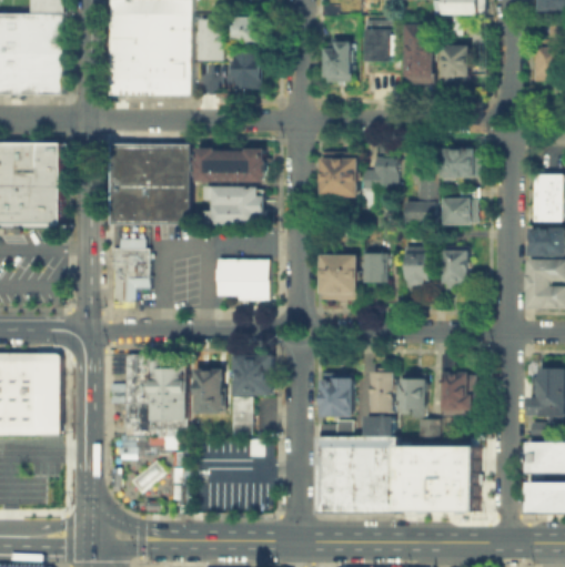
[(29,0),(61,0),(61,12),(29,12),(29,0)]
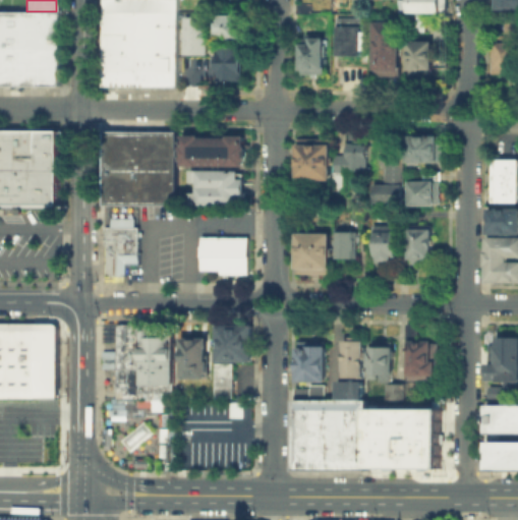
[(175,0),(175,87),(101,87),(101,0),(175,0)]
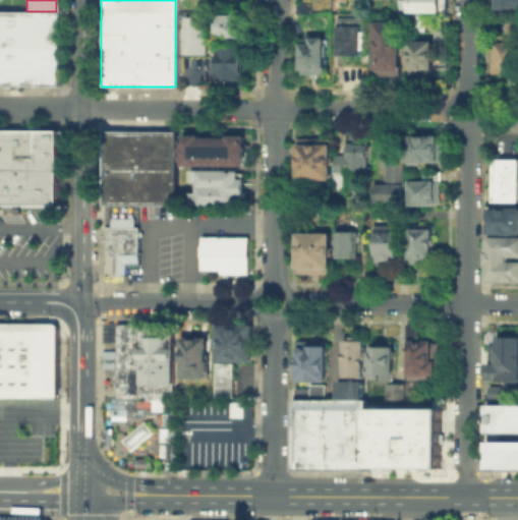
[(407,14),(407,0),(441,0),(441,14),(407,14)]
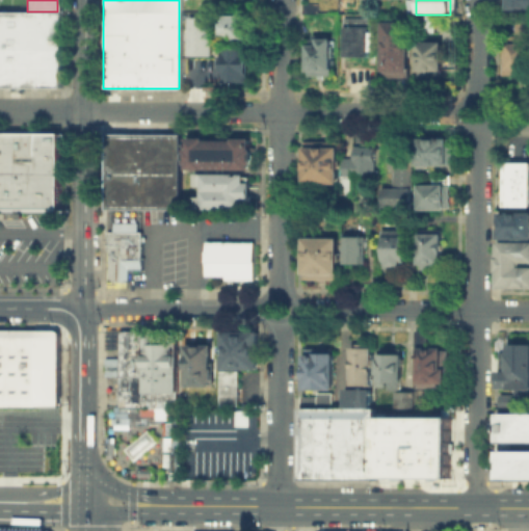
[(528,0),(528,9),(506,9),(506,0),(528,0)]
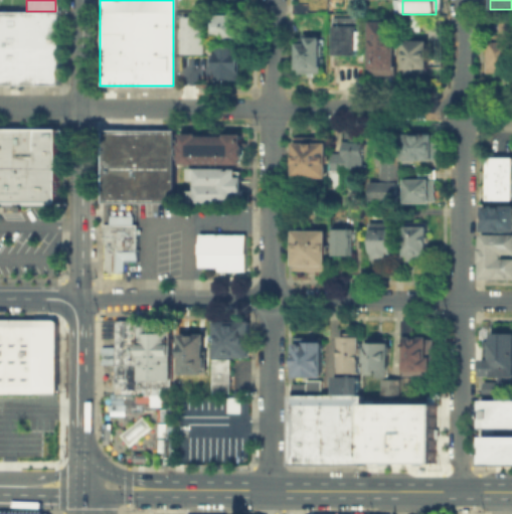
[(293,16),(293,6),(309,6),(309,16),(293,16)]
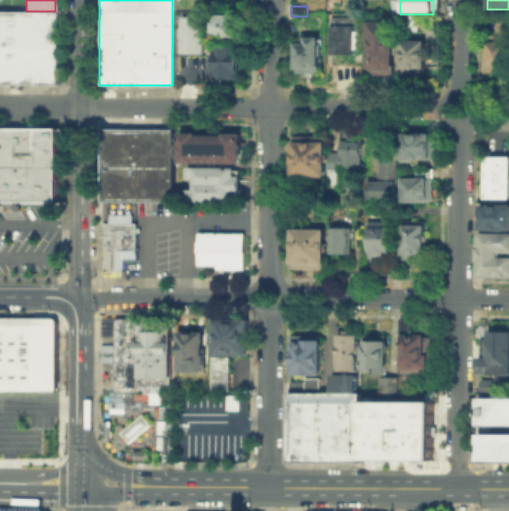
[(0,11),(26,11),(55,11),(55,84),(0,83),(0,11)]
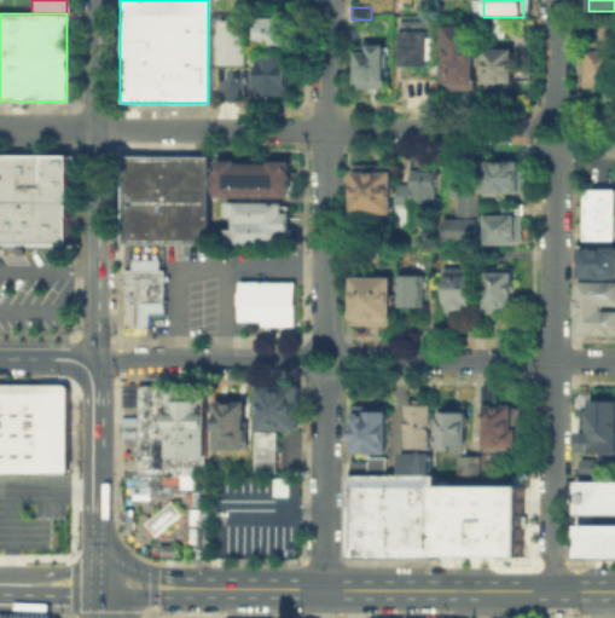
[(259,48),(259,22),(289,22),(289,48),(259,48)]
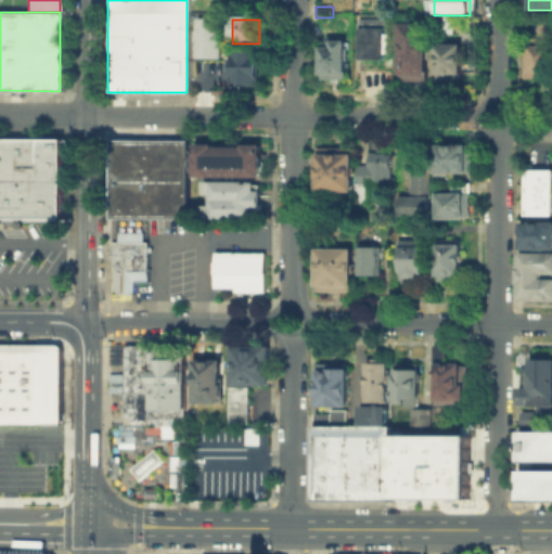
[(199,59),(199,21),(221,21),(221,59),(199,59)]
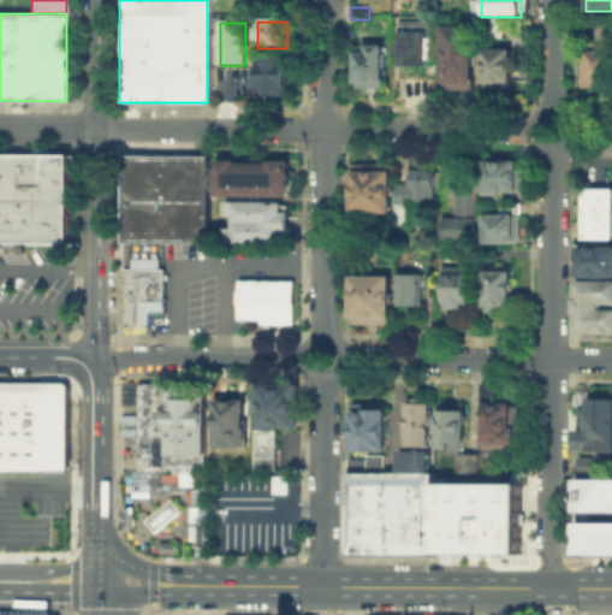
[(399,66),(400,24),(429,24),(429,66),(399,66)]
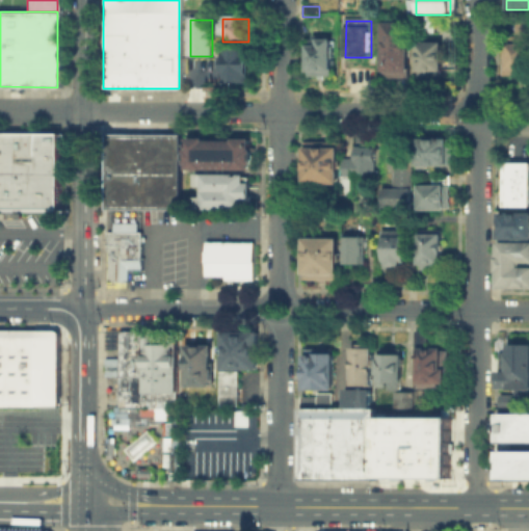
[(433,22),(433,34),(423,34),(423,22),(433,22)]
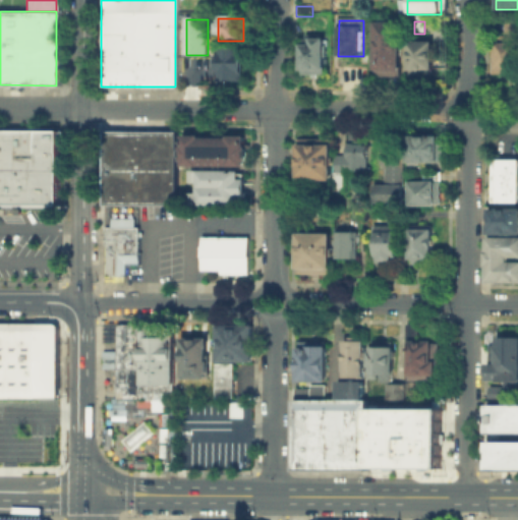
[(500,35),(501,21),(515,21),(515,35),(500,35)]
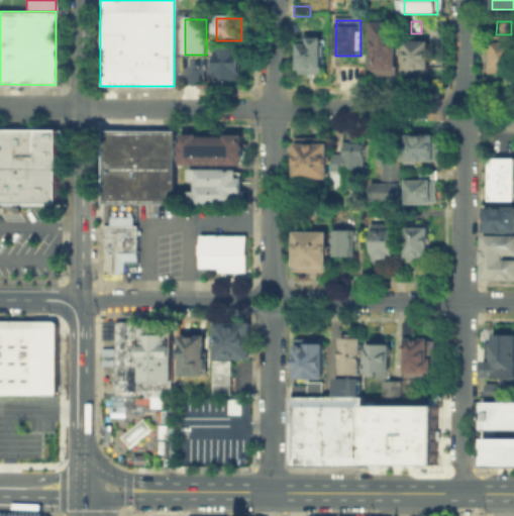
[(374,72),(374,27),(398,27),(397,72),(374,72)]
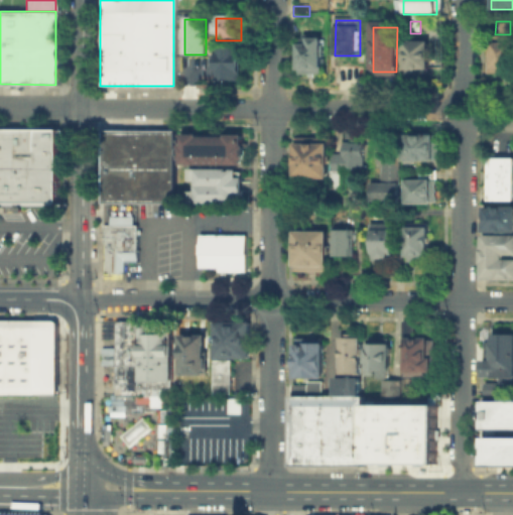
[(296,76),(297,35),(322,35),(322,76),(296,76)]
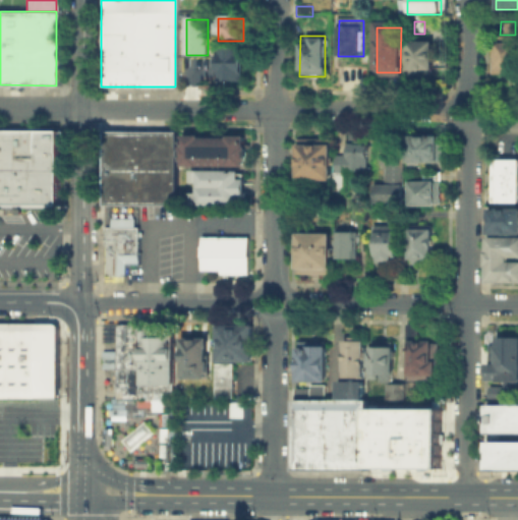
[(493,75),(493,41),(516,41),(516,75),(493,75)]
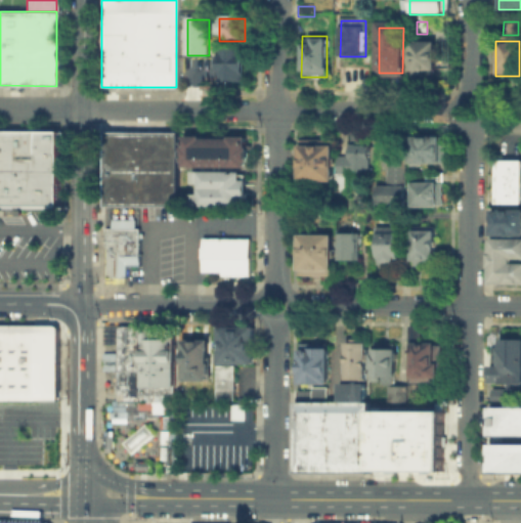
[(411,71),(411,45),(435,45),(435,72),(411,71)]
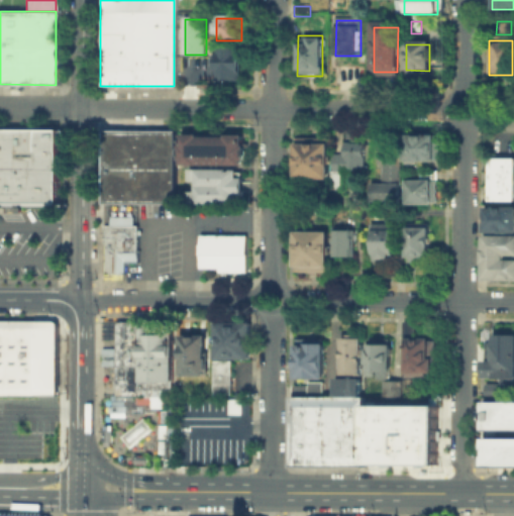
[(240,48),(240,84),(219,84),(219,48),(240,48)]
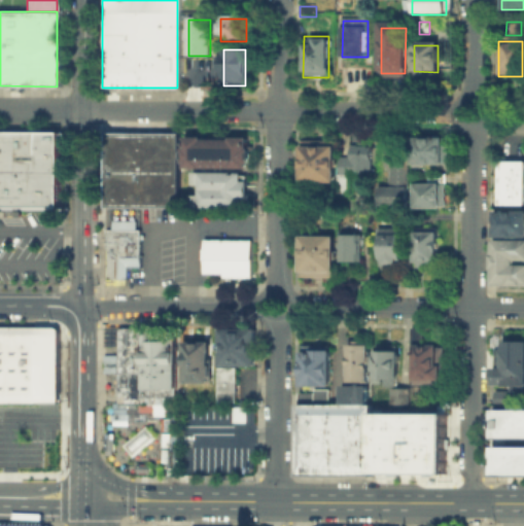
[(0,209),(57,210),(58,134),(0,133),(0,209)]
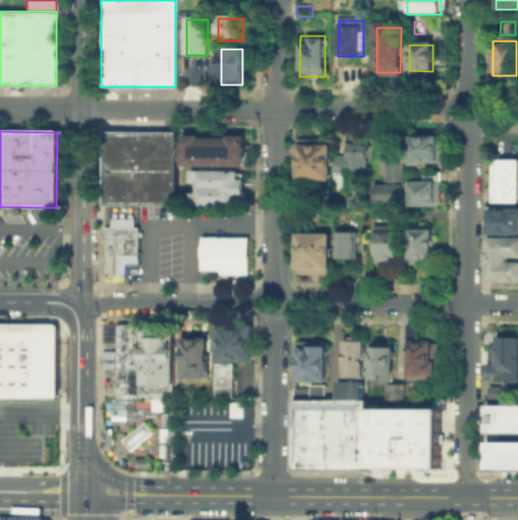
[(100,131),(174,131),(174,205),(134,205),(105,206),(100,206),(100,131)]
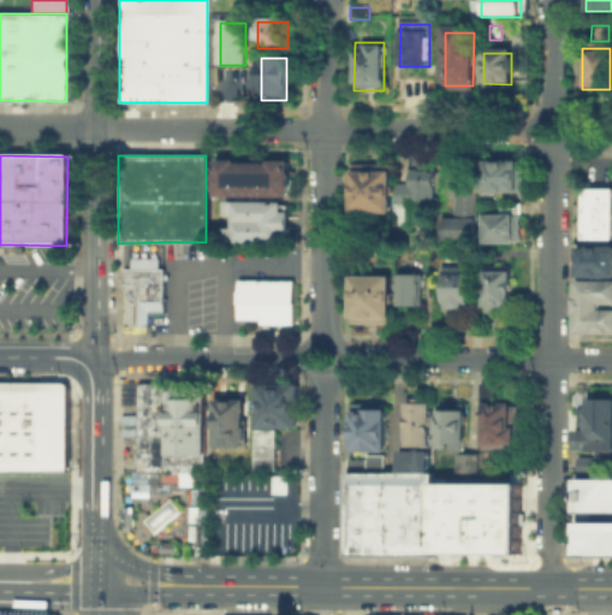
[(213,194),(213,159),(232,159),(232,163),(265,163),(265,160),(286,160),(286,194),(213,194)]
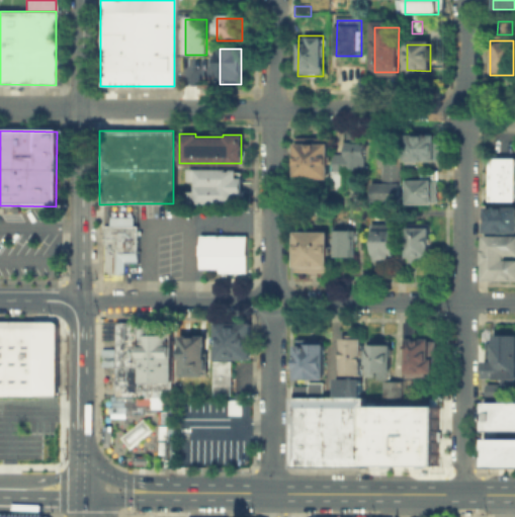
[(441,138),(441,163),(408,163),(408,138),(441,138)]
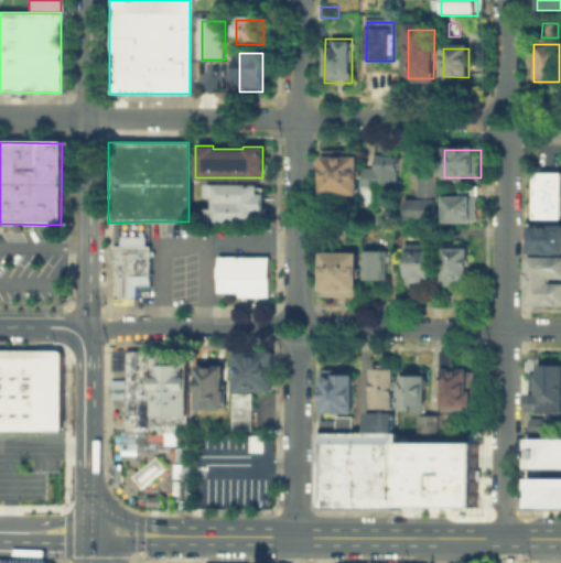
[(323,197),(323,157),(358,157),(357,197),(323,197)]
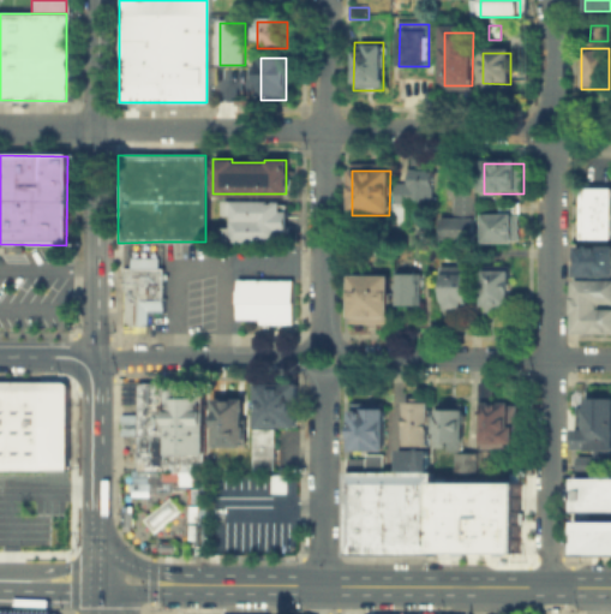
[(431,203),(396,203),(396,185),(409,185),(409,172),(431,172),(431,203)]
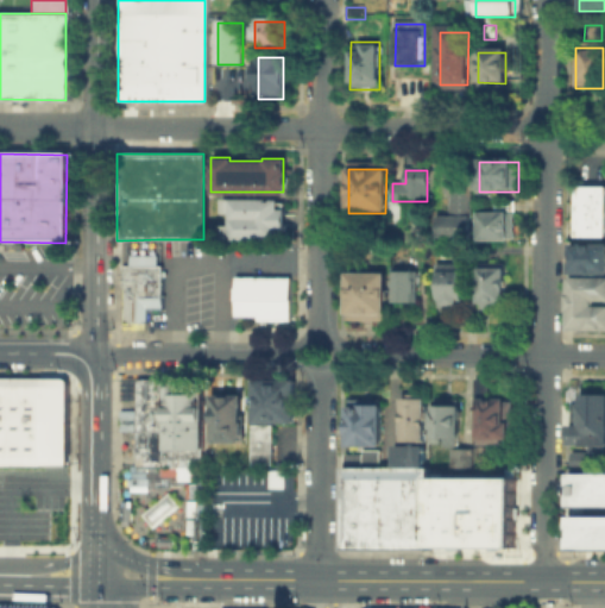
[(573,237),(604,237),(604,186),(573,186),(573,237)]
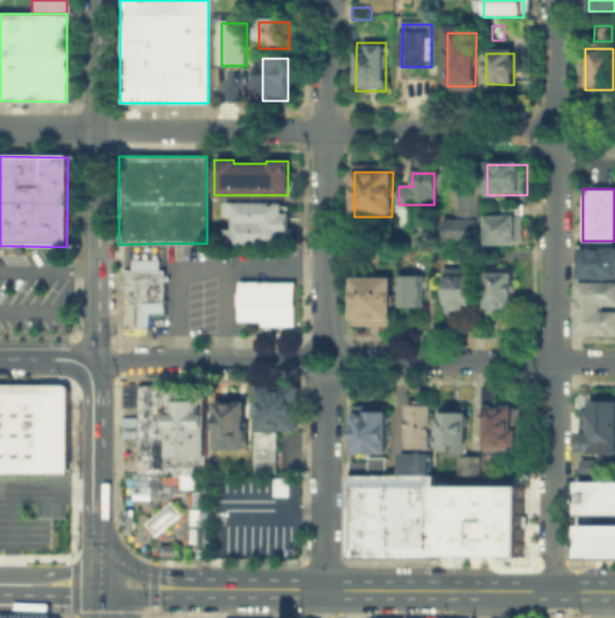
[(477,244),(446,244),(446,221),(457,221),(457,191),(477,191),(477,244)]
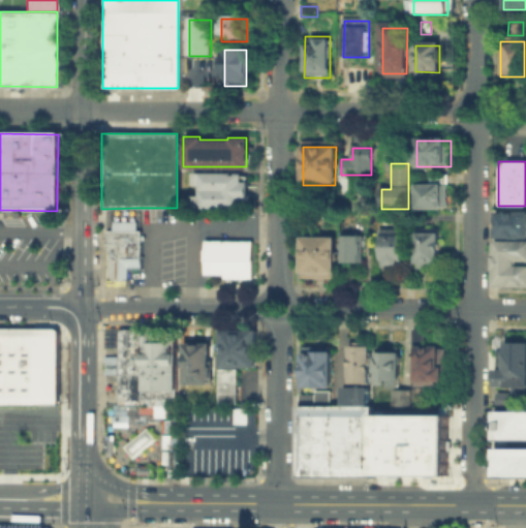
[(240,173),(240,181),(245,181),(245,199),(240,199),(240,208),(191,208),(191,196),(197,196),(197,184),(191,184),(191,173),(240,173)]
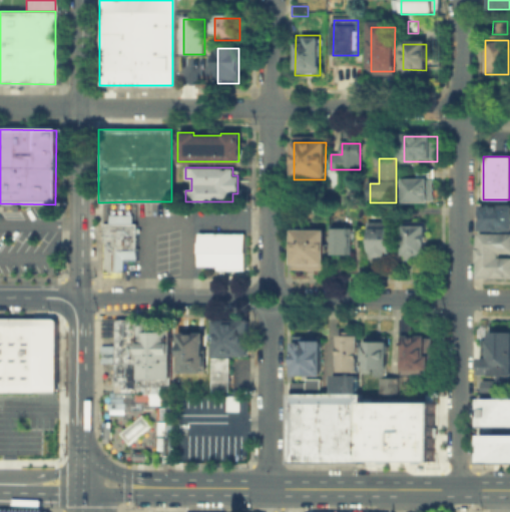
[(328,189),(328,172),(339,172),(339,189),(328,189)]
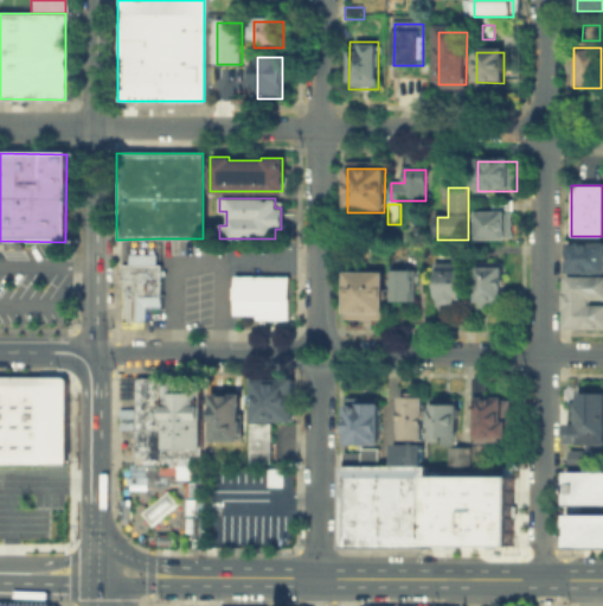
[(475,238),(475,214),(512,215),(512,238),(475,238)]
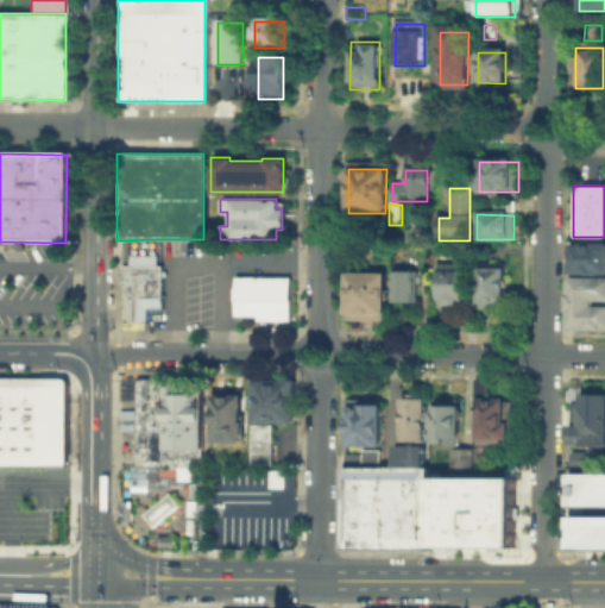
[(575,248),(604,248),(604,273),(574,273),(575,248)]
